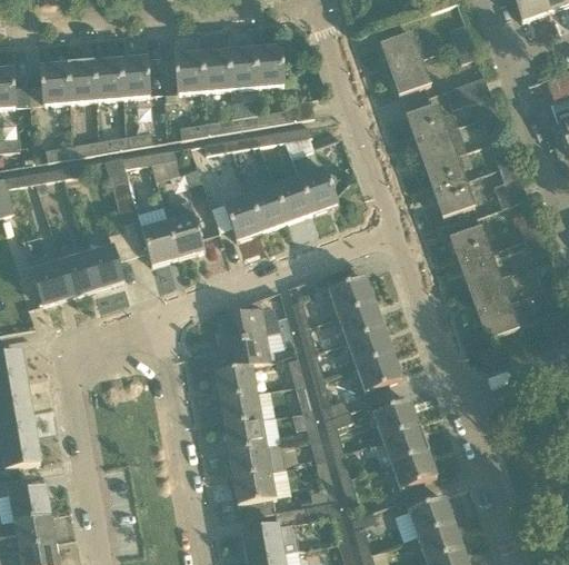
[(512,0),(520,21),(546,12),(541,0),(512,0)]
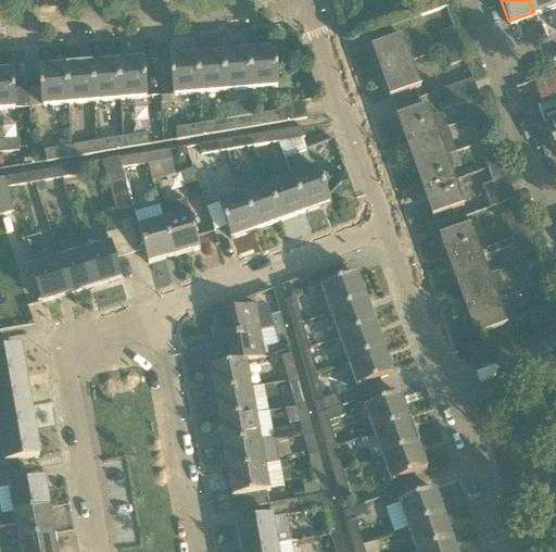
[(555,3),(555,0),(529,0),(533,12),(555,3)]
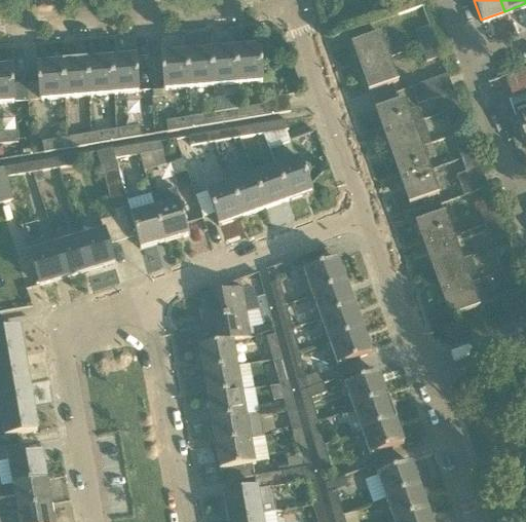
[(389,27),(343,43),(350,64),(397,47),(389,27)]
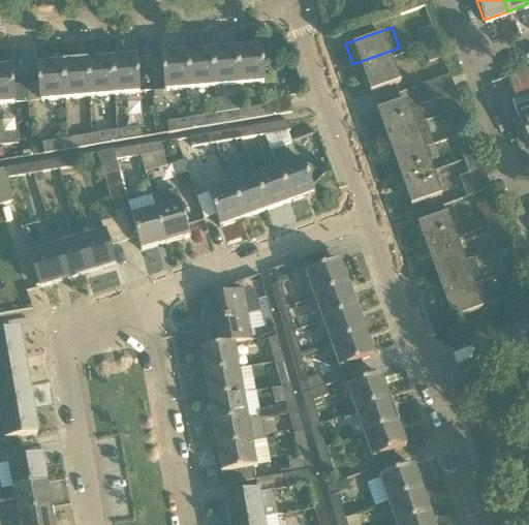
[(429,27),(416,32),(419,40),(432,35),(429,27)]
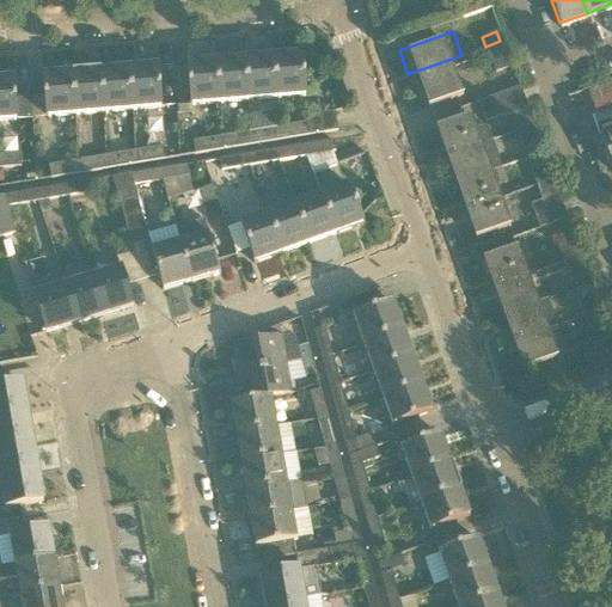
[(500,41),(485,47),(489,56),(503,50),(500,41)]
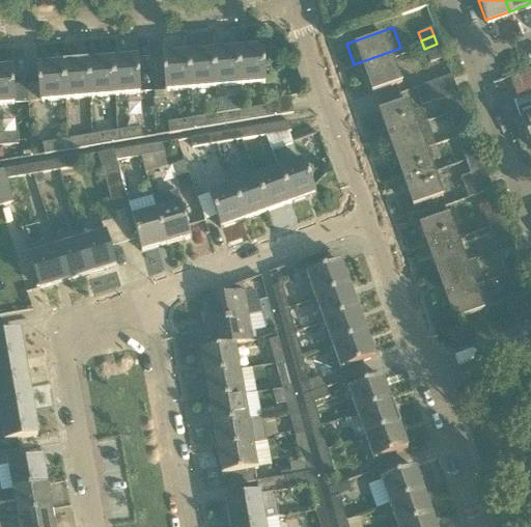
[(240,81),(245,80),(266,79),(262,44),(236,46),(240,81)]
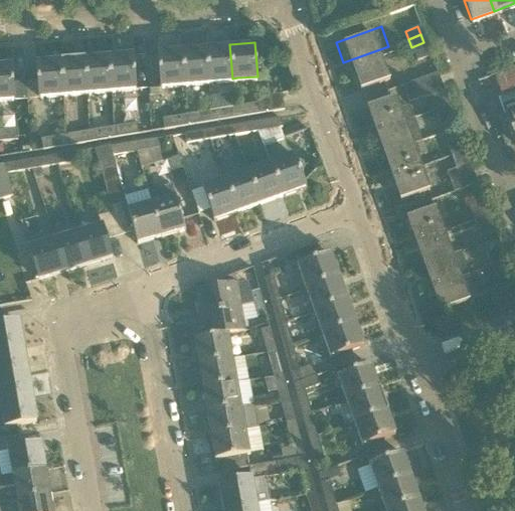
[(205,46),(208,80),(232,78),(229,44),(205,46)]
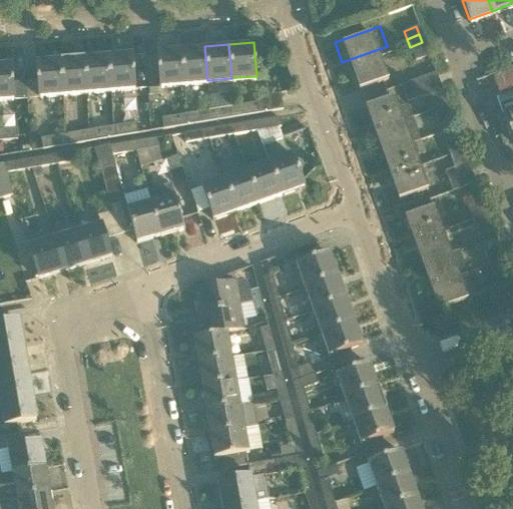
[(183,81),(207,80),(204,46),(181,48),(183,81)]
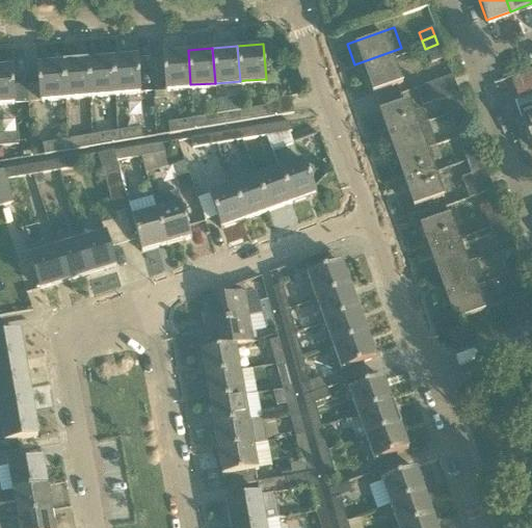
[(401,48),(354,64),(362,84),(408,68),(401,48)]
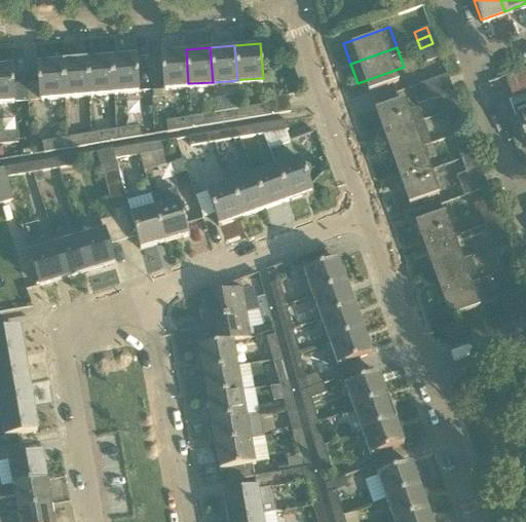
[(186,49),(160,51),(163,85),(188,83),(186,49)]
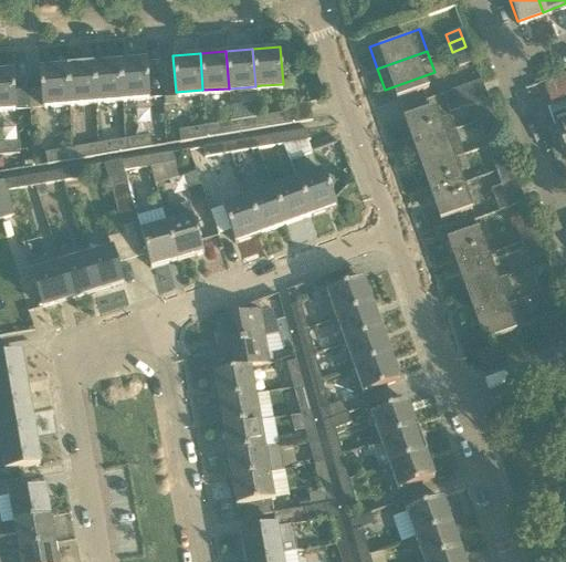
[(119,60),(123,96),(149,94),(146,58),(119,60)]
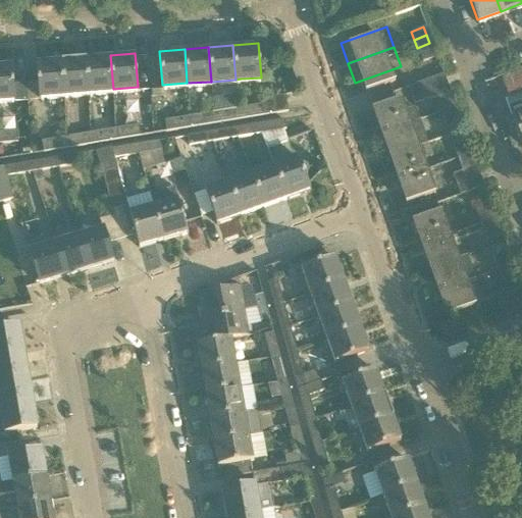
[(86,57),(89,91),(113,89),(110,55),(86,57)]
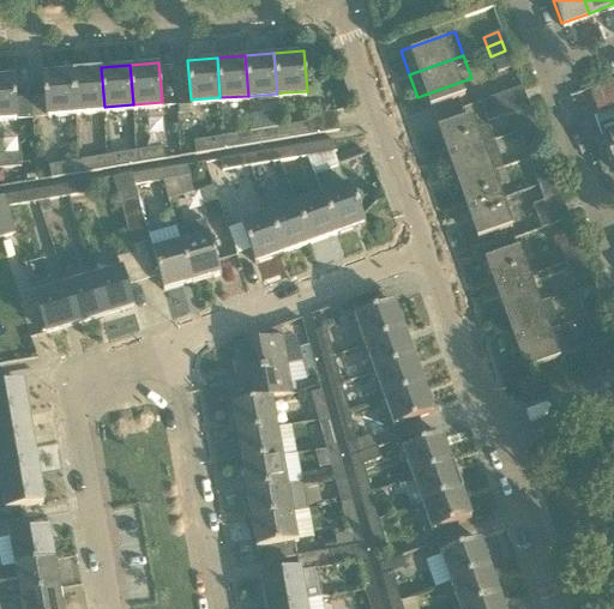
[(72,70),(76,109),(104,107),(101,67),(72,70)]
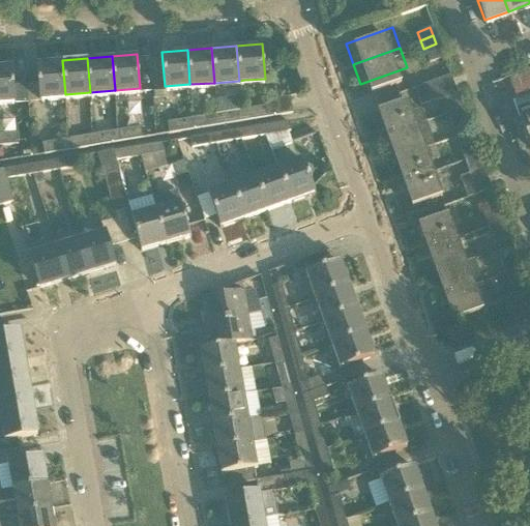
[(62,60),(36,62),(39,97),(65,94),(62,60)]
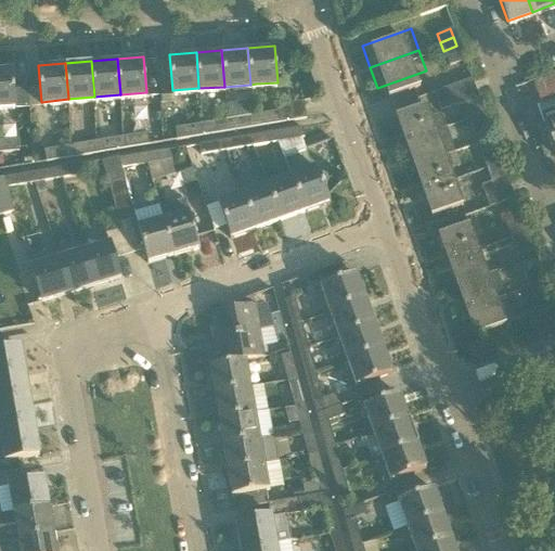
[(0,105),(15,104),(13,68),(0,68),(0,105)]
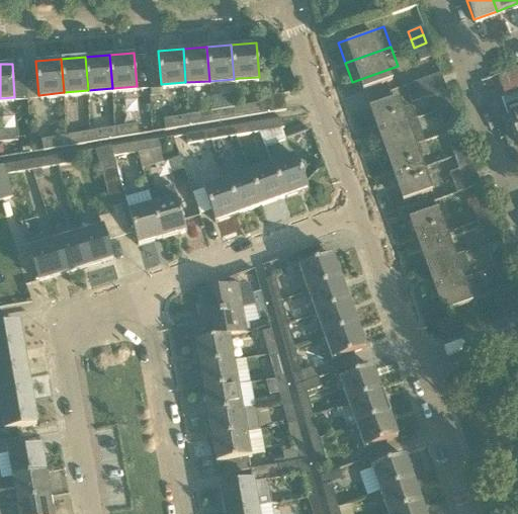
[(497,71),(500,80),(505,95),(507,94),(517,90),(517,69),(516,64),(497,71)]
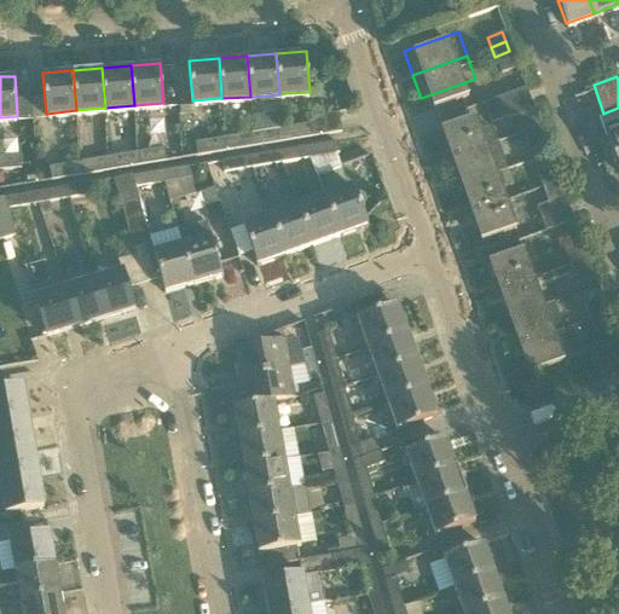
[(475,79),(421,98),(429,122),(484,102),(475,79)]
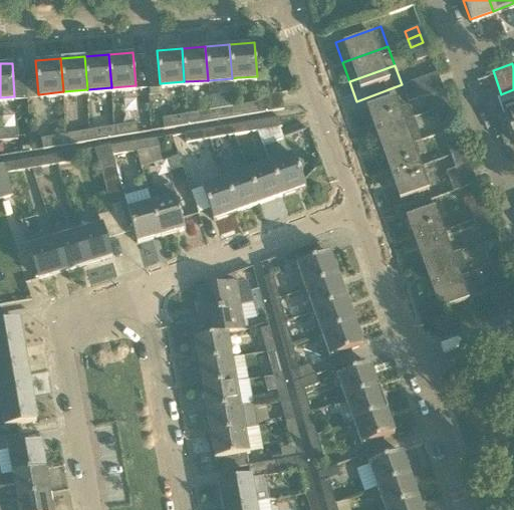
[(431,65),(419,69),(422,77),(434,73),(431,65)]
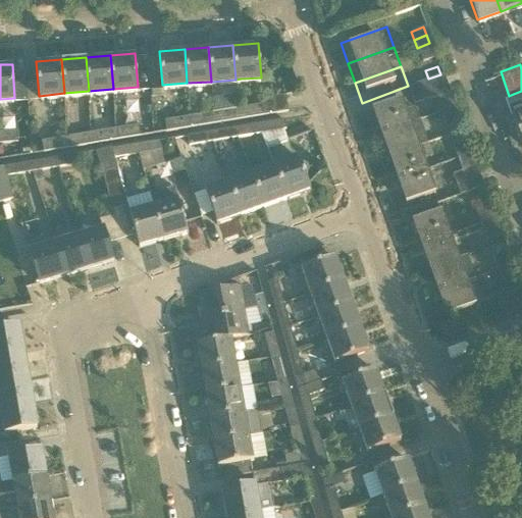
[(440,74),(428,79),(431,87),(444,83),(440,74)]
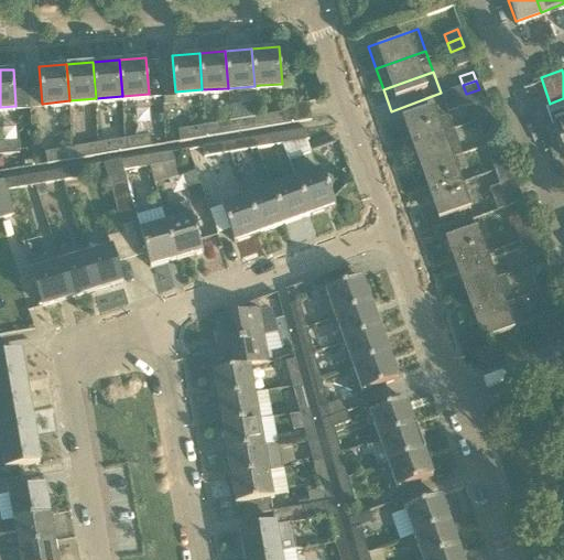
[(441,93),(391,111),(399,133),(448,115),(441,93)]
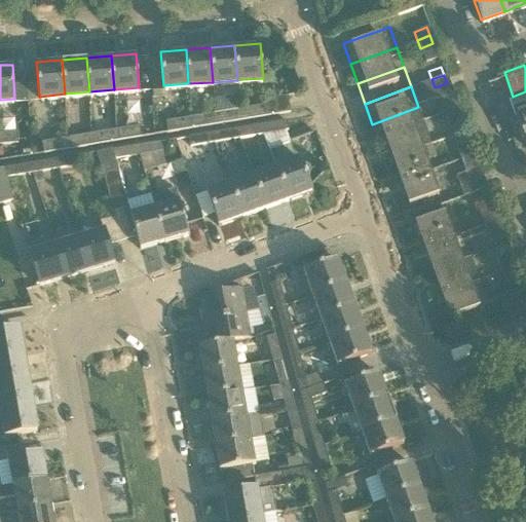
[(241,116),(269,111),(290,108),(287,91),(266,96),(262,97),(263,102),(239,106),(241,116)]
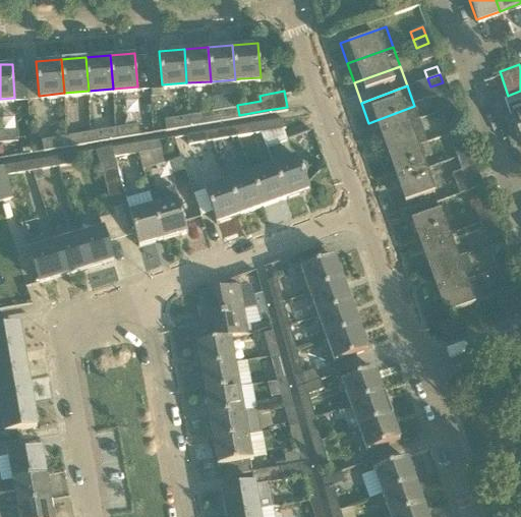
[(237,105),(236,93),(212,97),(213,108),(215,119),(239,115),(237,105)]
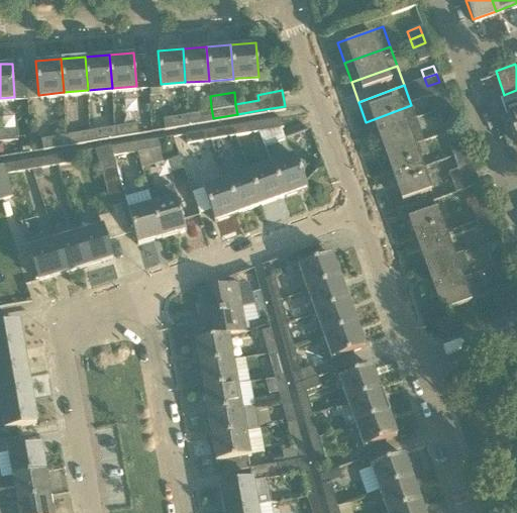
[(516,97),(509,101),(504,103),(507,111),(506,112),(516,142),(516,97)]
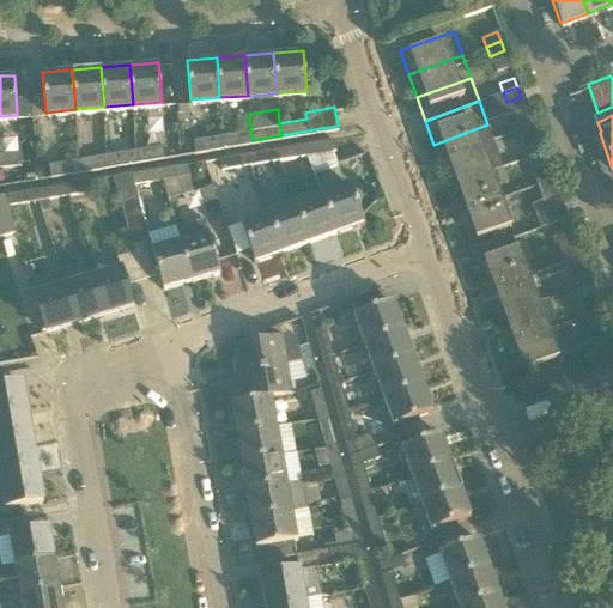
[(250,127),(223,133),(224,145),(253,140),(250,127)]
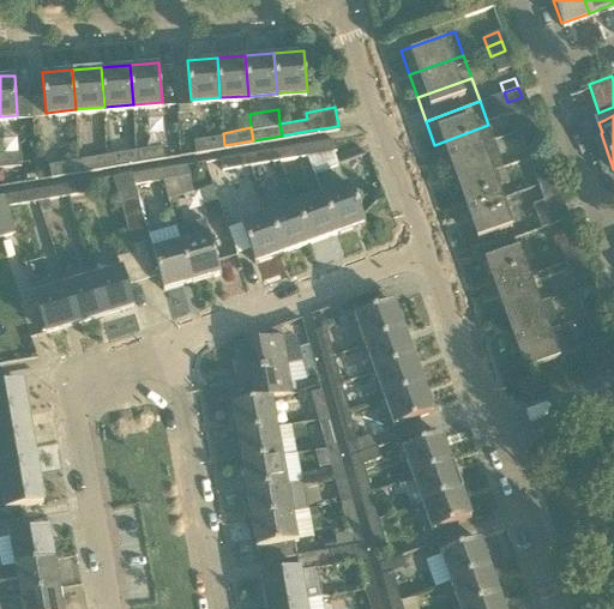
[(491,132),(437,151),(445,175),(499,156),(491,132)]
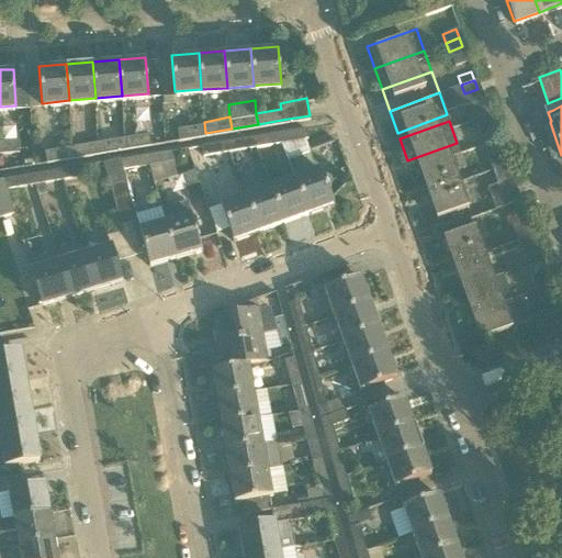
[(490,121),(476,126),(480,135),(493,130),(490,121)]
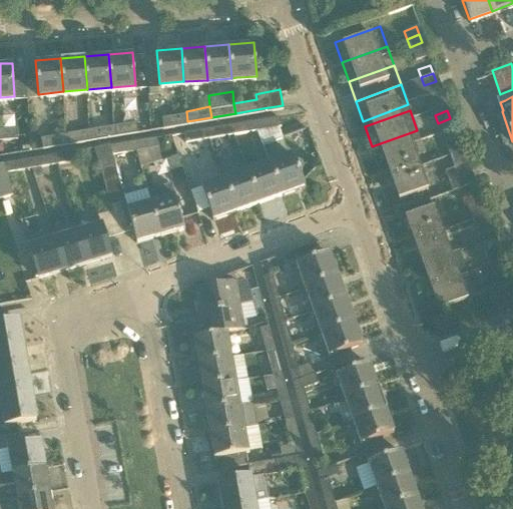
[(187,121),(186,111),(161,115),(163,125),(187,121)]
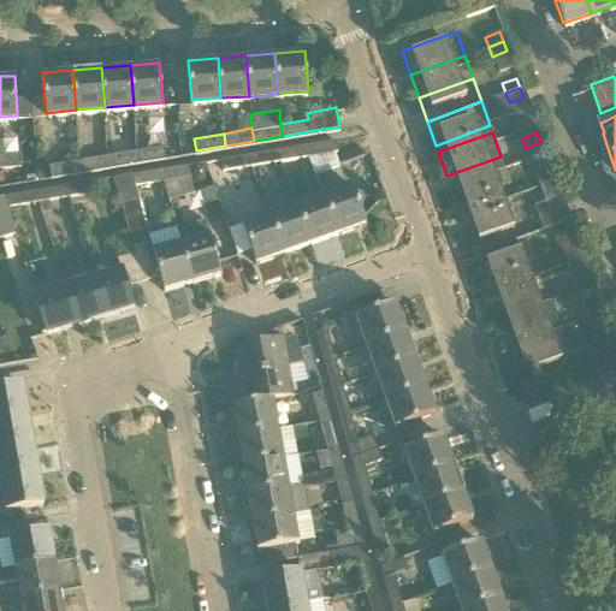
[(312,164),(314,172),(338,162),(333,148),(337,148),(335,137),(307,142),(312,164)]
